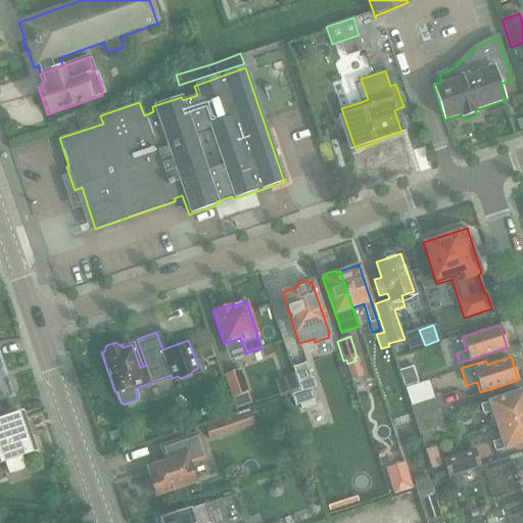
[(0,398),(12,395),(11,393),(14,387),(12,381),(6,378),(0,359),(0,398)]
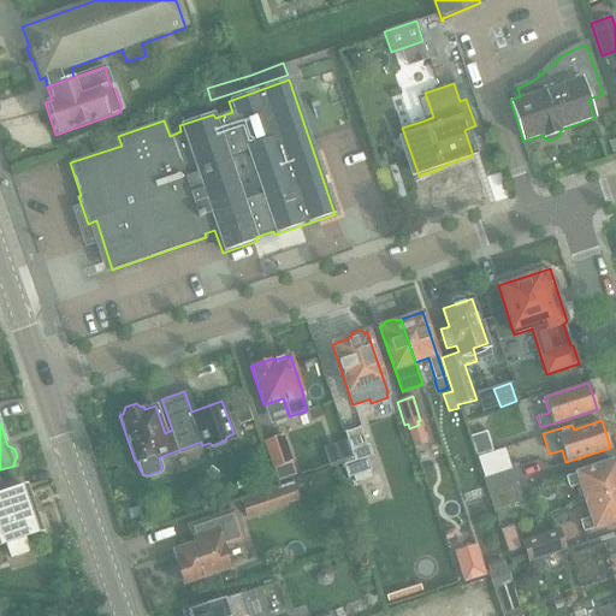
[(347,431),(343,432),(354,461),(341,466),(342,468),(344,467),(348,478),(372,469),(367,457),(373,456),(368,444),(366,445),(360,426),(357,427),(357,428),(347,432),(347,431)]
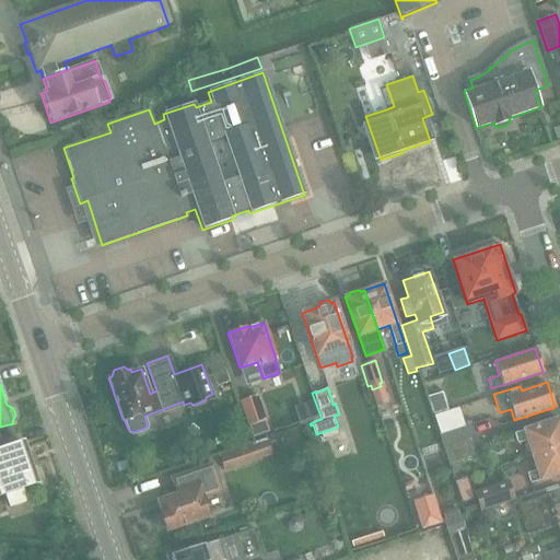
[(432,416),(447,410),(442,392),(427,397),(432,416)]
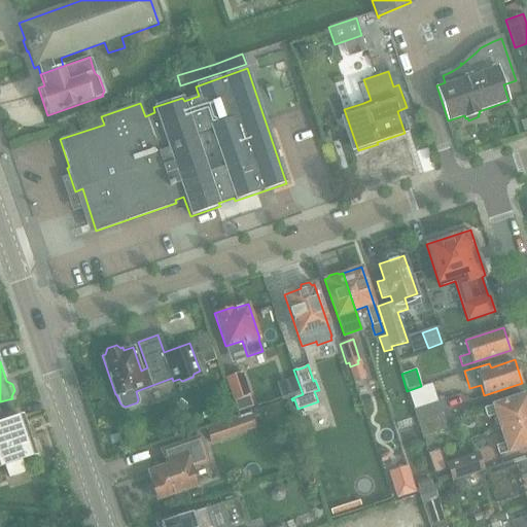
[(243,372),(226,377),(234,400),(250,395),(243,372)]
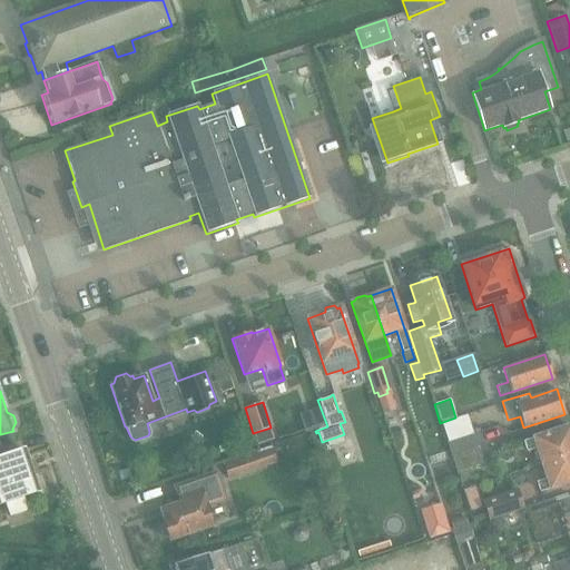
[(541,463),(569,453),(569,430),(569,426),(523,441),(527,452),(537,449),(541,463)]
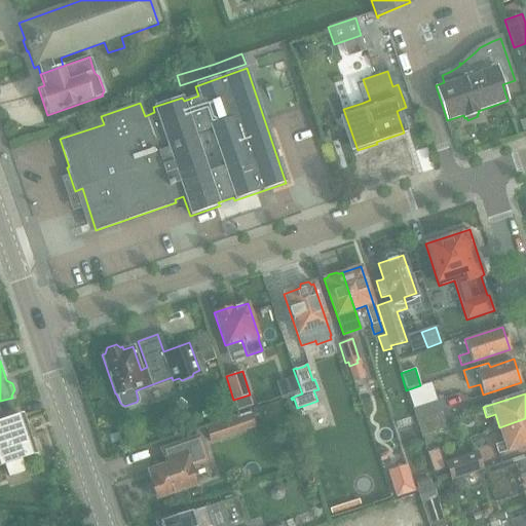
[(437,401),(412,408),(421,437),(446,428),(437,401)]
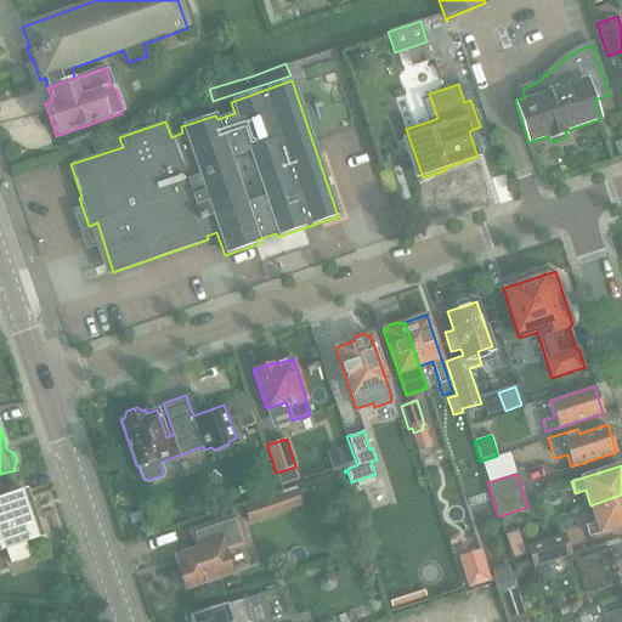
[(297,486),(242,505),(249,524),(303,505),(297,486)]
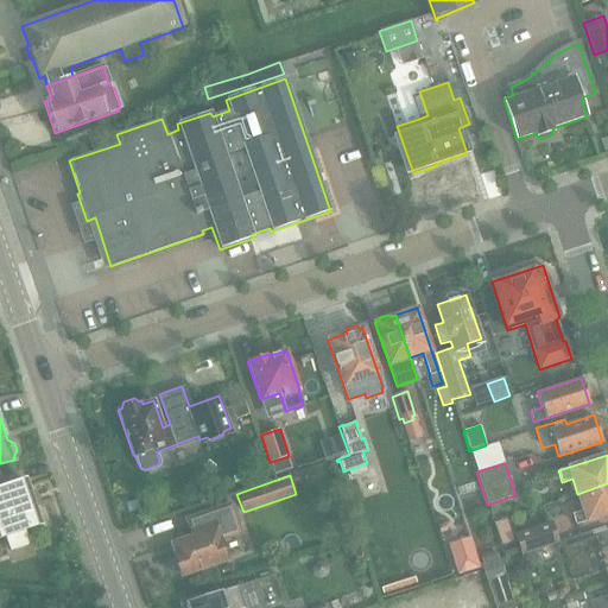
[(24,531),(40,525),(26,481),(0,489),(0,538),(7,537),(12,550),(29,544),(24,531)]
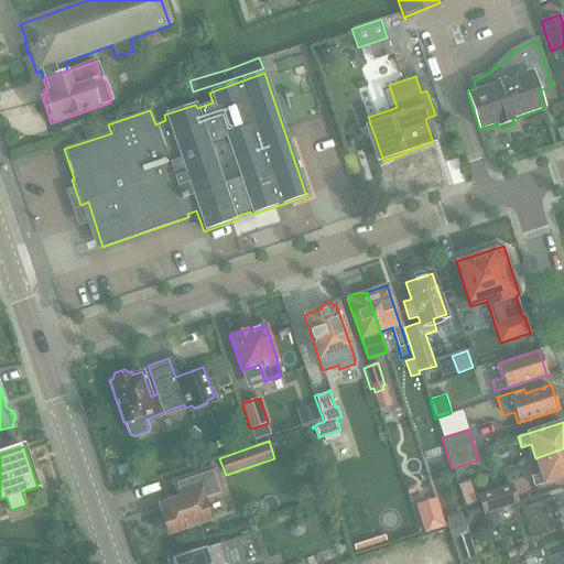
[(563,448),(535,458),(541,473),(531,476),(534,486),(563,476),(563,448)]
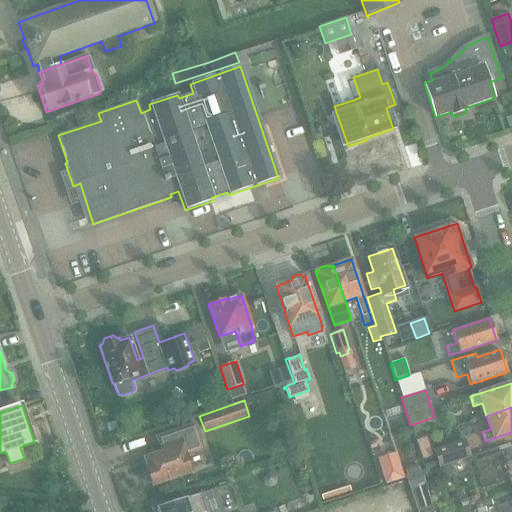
[(115,420),(106,423),(109,432),(118,428),(115,420)]
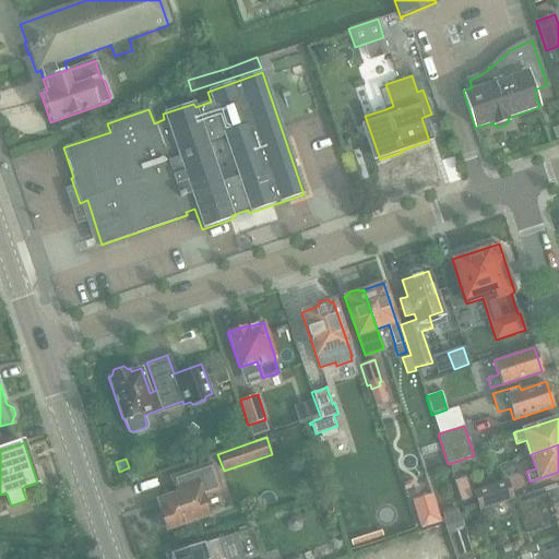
[(176,492),(157,499),(159,508),(158,509),(159,511),(156,515),(161,525),(164,526),(165,530),(207,515),(202,499),(222,492),(215,474),(212,463),(170,477),(174,487),(176,492)]
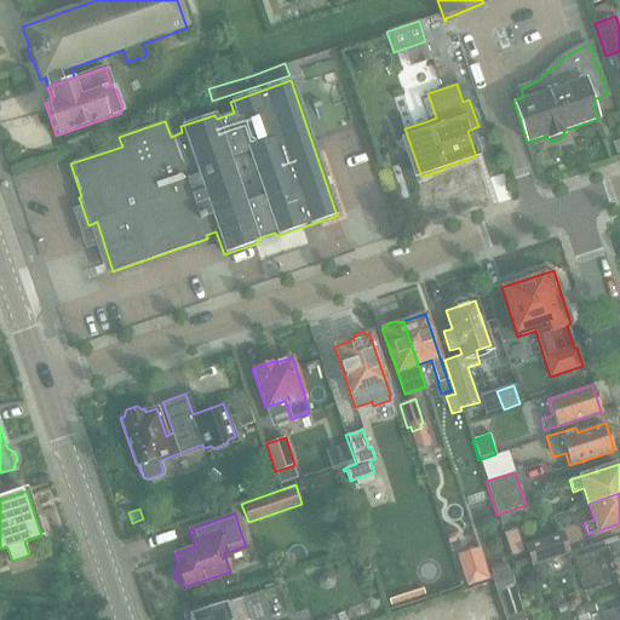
[(563,532),(524,544),(530,566),(570,554),(563,532)]
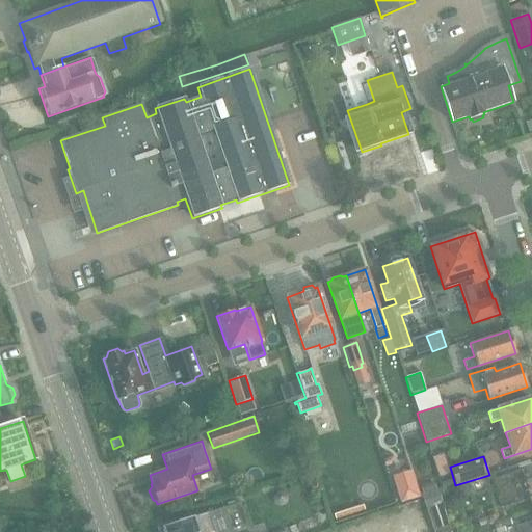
[(531,507),(531,479),(525,482),(521,471),(493,480),(502,508),(529,499),(531,507)]
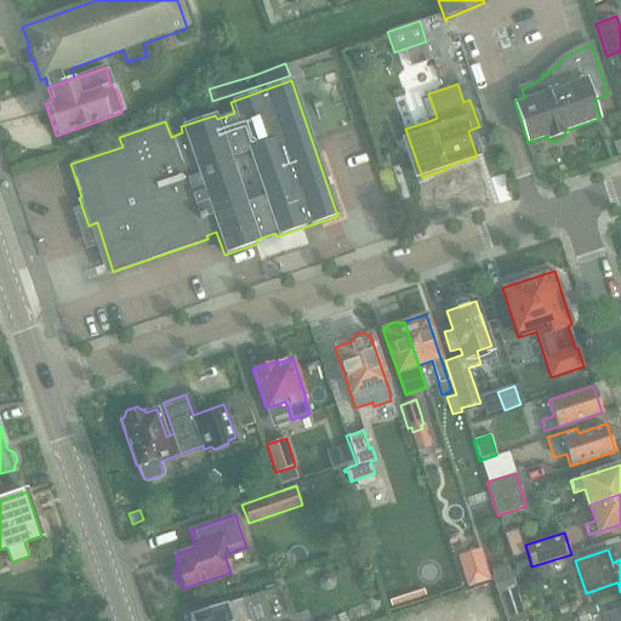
[(479,551),(457,558),(466,587),(489,580),(479,551)]
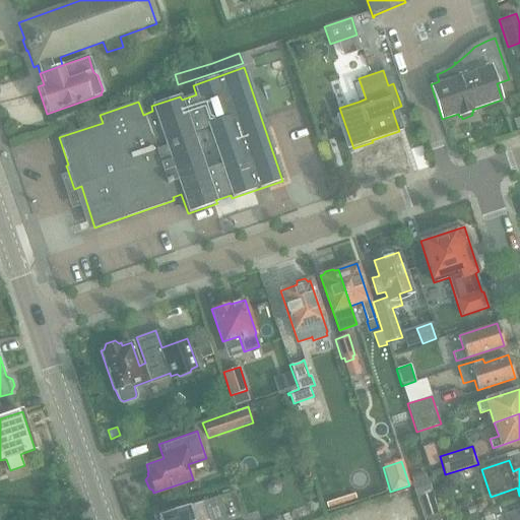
[(424,472),(410,476),(413,483),(427,479),(424,472)]
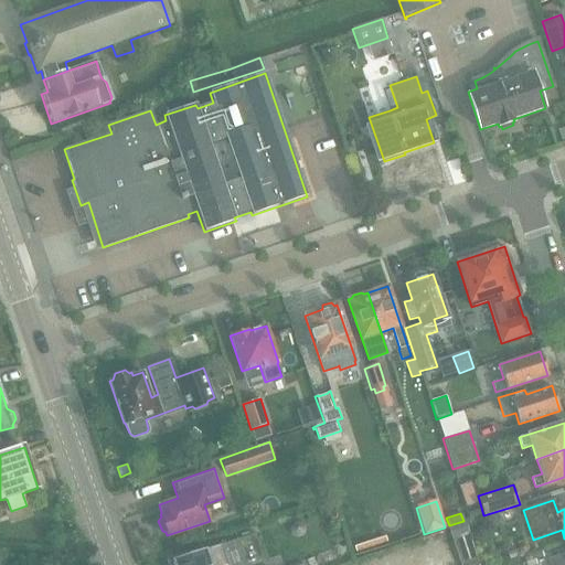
[(464,521),(449,525),(454,541),(470,535),(466,521),(464,521)]
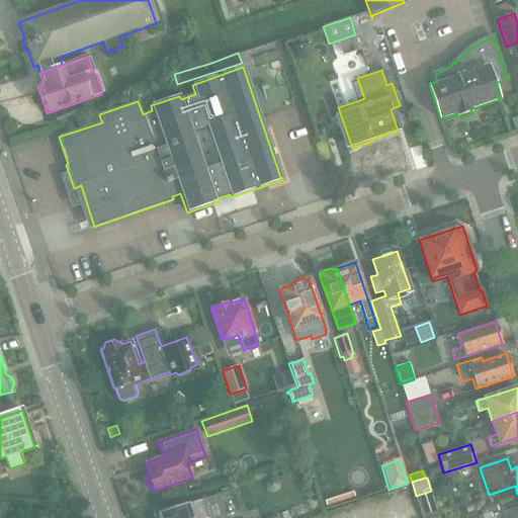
[(269,482),(265,486),(266,491),(270,495),(275,495),(279,491),(279,485),(275,482),(269,482)]
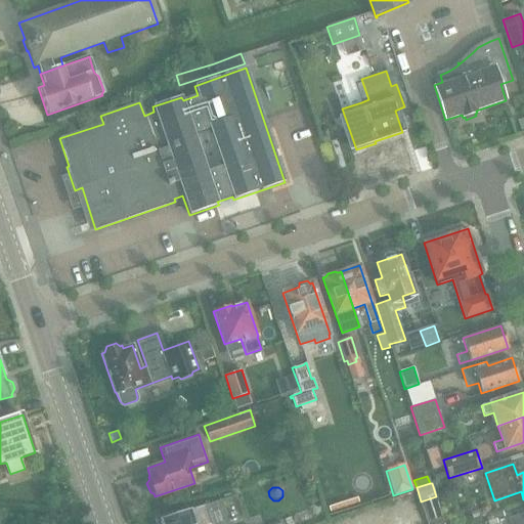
[(211,523),(205,504),(189,509),(159,519),(160,523),(211,523)]
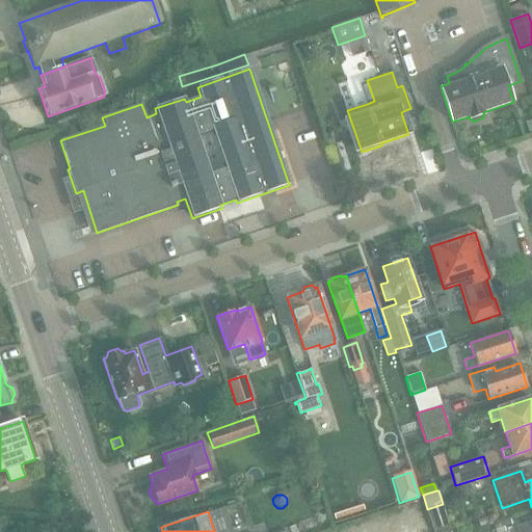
[(509,516),(495,522),(498,528),(511,523),(509,516)]
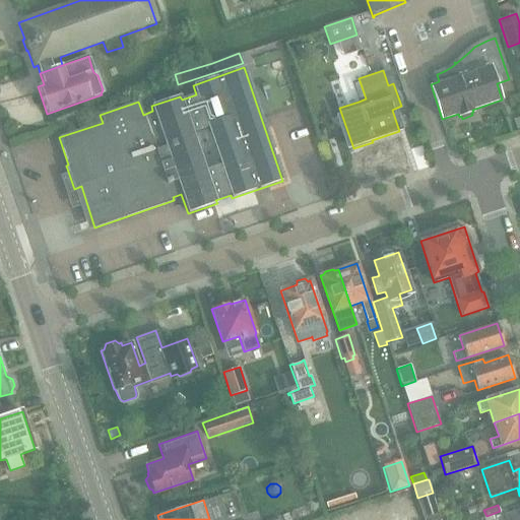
[(519,519),(519,509),(504,514),(505,519),(519,519)]
